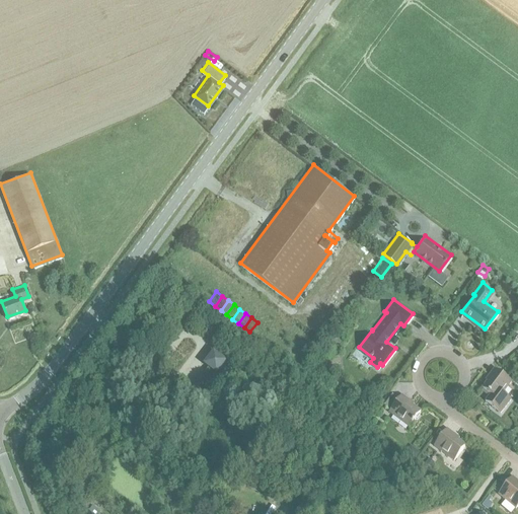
[(264,326),(257,322),(249,332),(255,337),(264,326)]
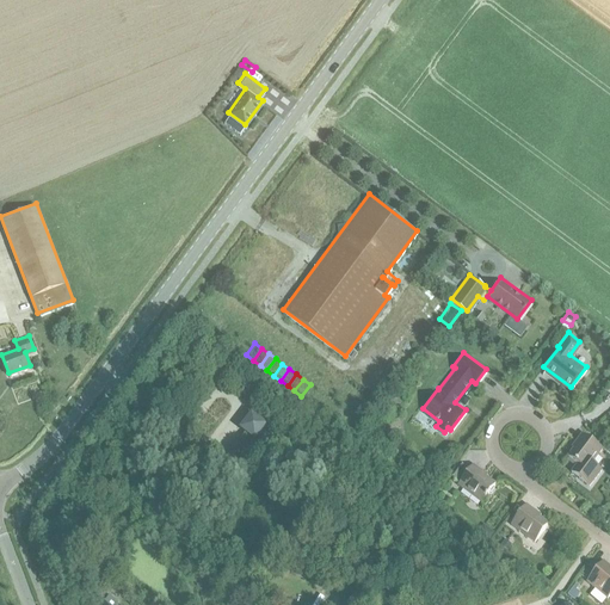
[(316,389),(310,384),(301,396),(308,401),(316,389)]
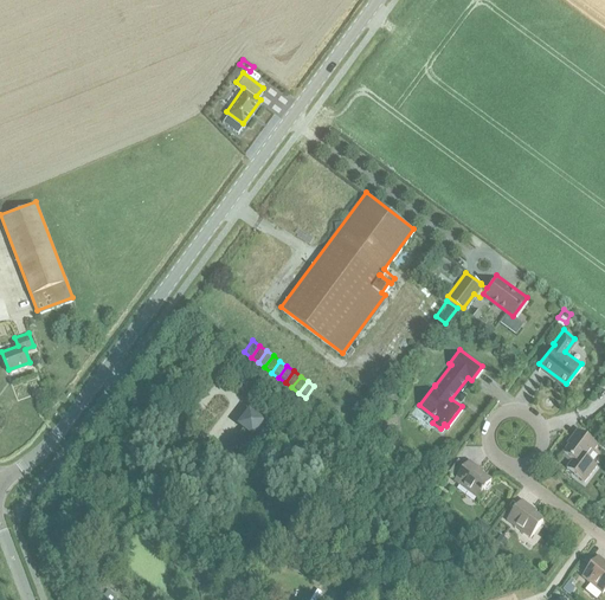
[(321,392),(314,386),(306,398),(313,402),(321,392)]
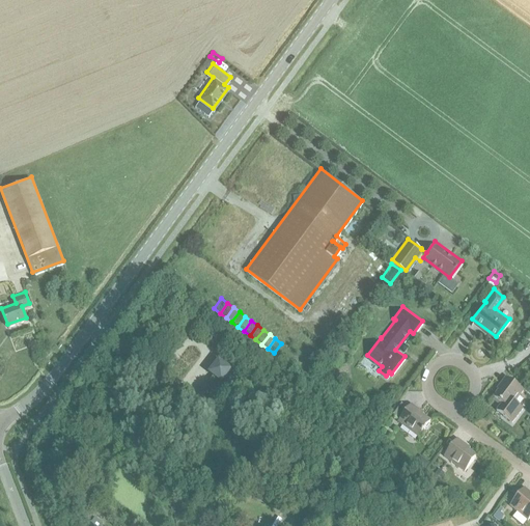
[(287,348),(281,343),(274,353),(280,358),(287,348)]
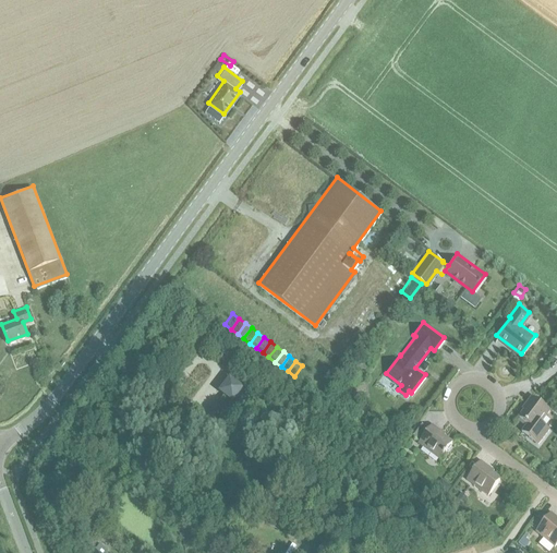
[(309,370),(302,365),(294,376),(300,381),(309,370)]
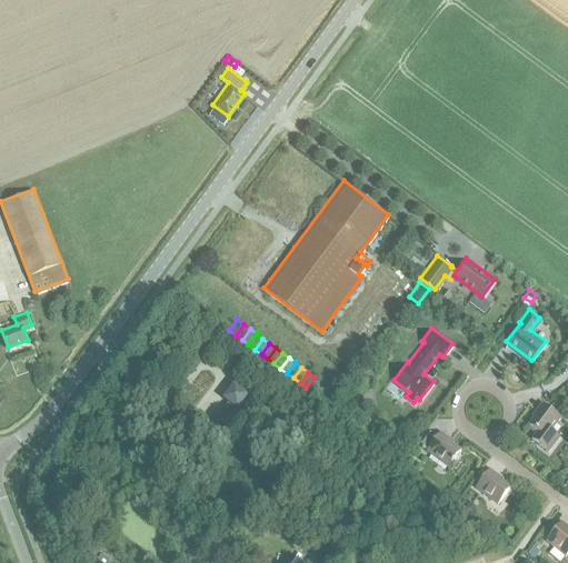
[(320,381),(315,376),(306,388),(312,392),(320,381)]
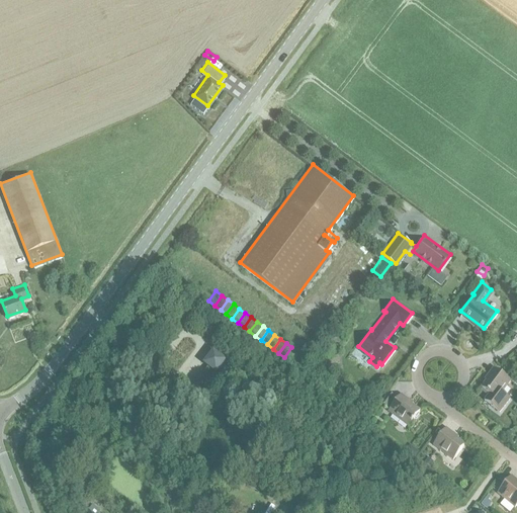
[(187,389),(203,401),(199,397),(203,393),(201,391),(223,362),(226,363),(231,357),(235,360),(235,359),(219,347),(216,352),(212,349),(204,360),(207,362),(187,389)]
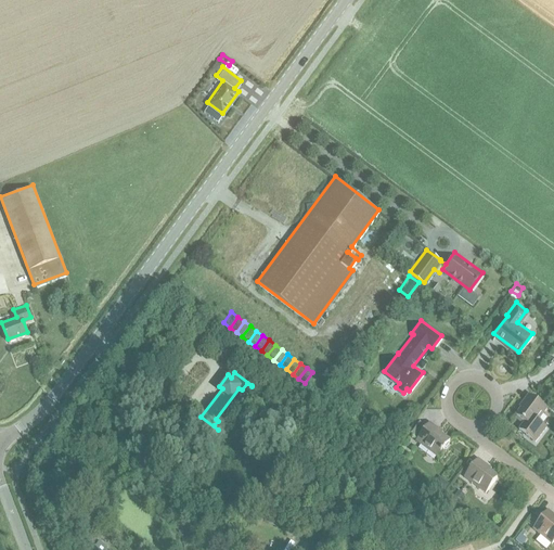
[(319,378),(312,372),(305,383),(311,388),(319,378)]
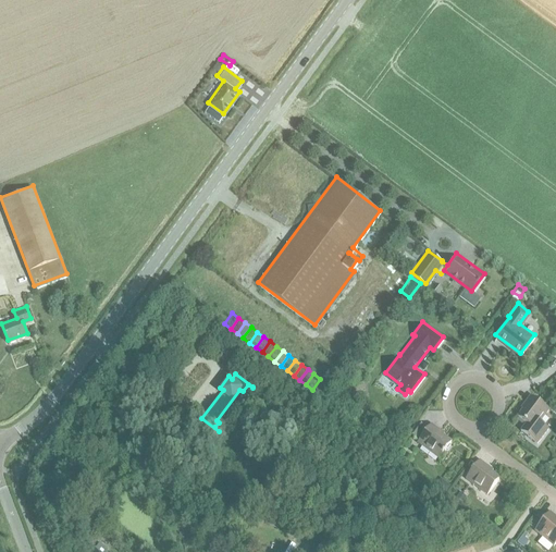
[(326,383),(320,379),(312,390),(319,394),(326,383)]
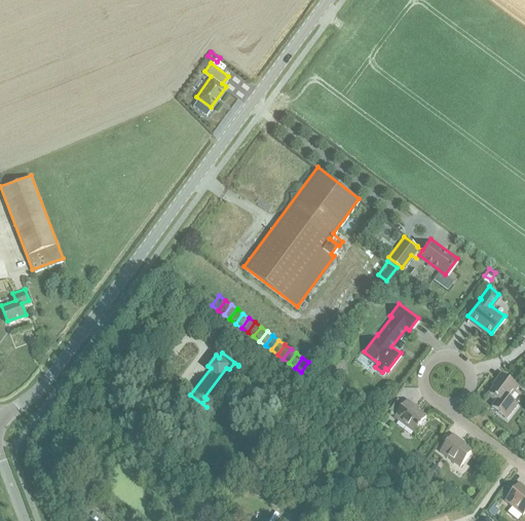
[(314,366),(308,362),(301,372),(306,376),(314,366)]
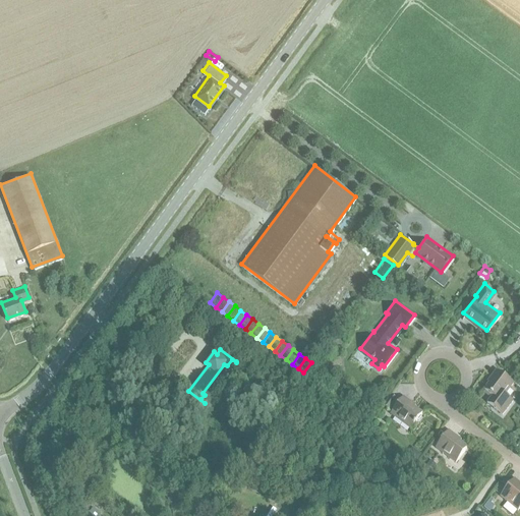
[(501,411),(512,397),(504,391),(512,380),(495,366),(486,378),(487,379),(482,386),(484,387),(482,389),(489,394),(490,392),(498,397),(493,404),(501,411)]
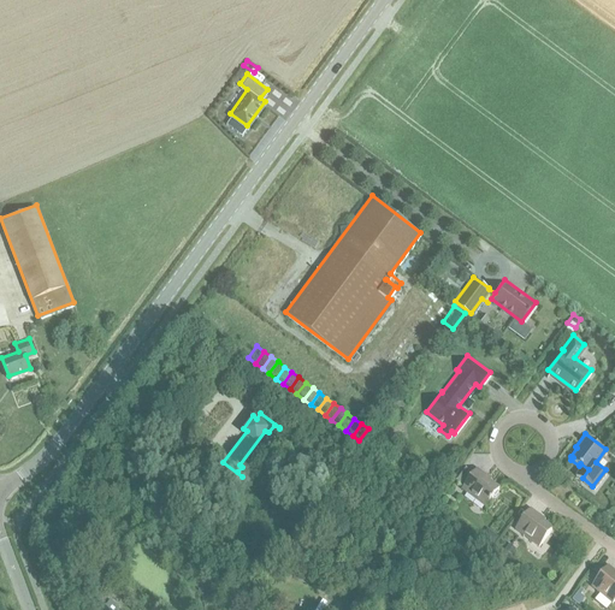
[(453,474),(459,479),(468,467),(462,462),(453,474)]
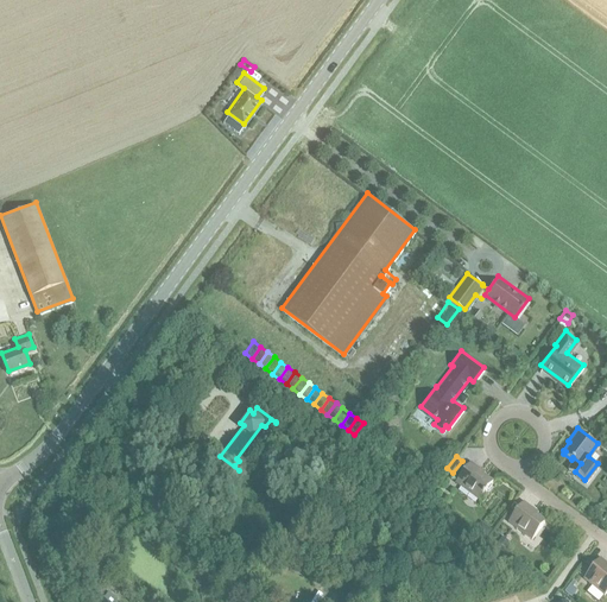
[(454,479),(478,496),(486,486),(488,486),(491,482),(489,480),(492,477),(482,470),(484,469),(469,458),(454,479)]
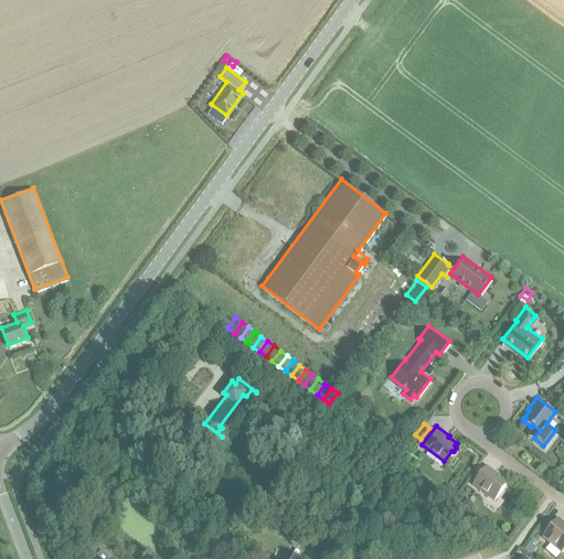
[(471,481),(493,497),(506,480),(498,474),(499,472),(486,462),(471,481)]
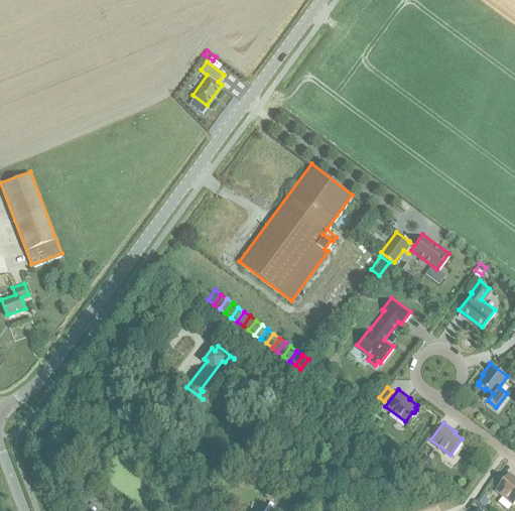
[(494,487),(512,502),(514,497),(514,475),(508,470),(494,487)]
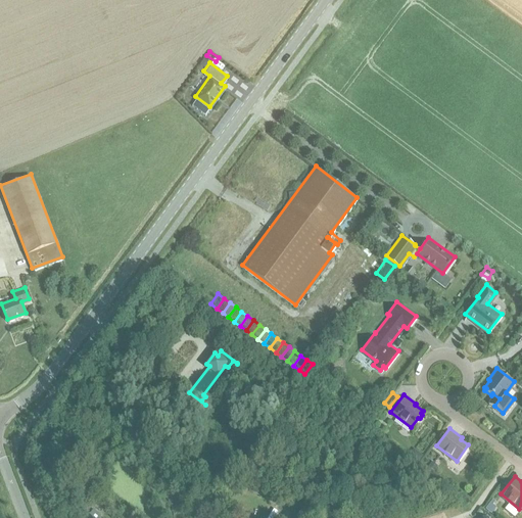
[(500,507),(489,499),(484,506),(493,514),(500,507)]
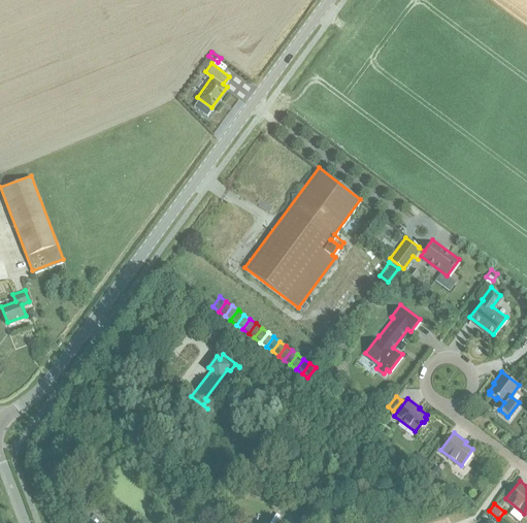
[(95,505),(89,512),(100,522),(109,522),(111,522),(95,505)]
